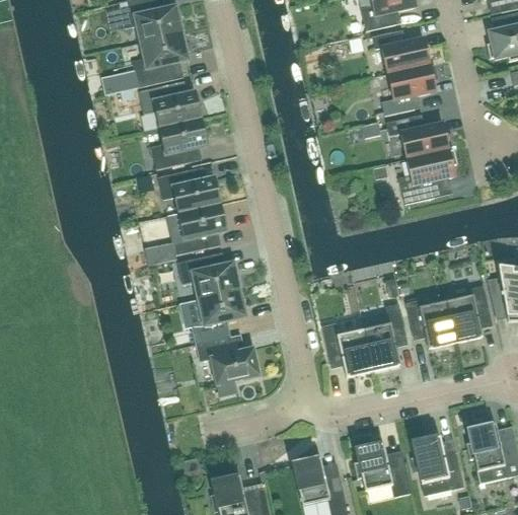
[(140,42),(181,32),(175,5),(151,11),(149,0),(127,0),(119,2),(124,27),(136,25),(140,42)]
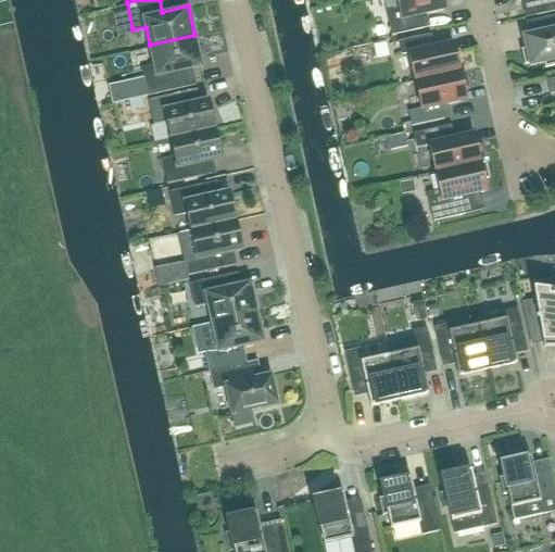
[(398,0),(399,5),(386,9),(391,33),(424,25),(420,12),(445,7),(443,0),(398,0)]
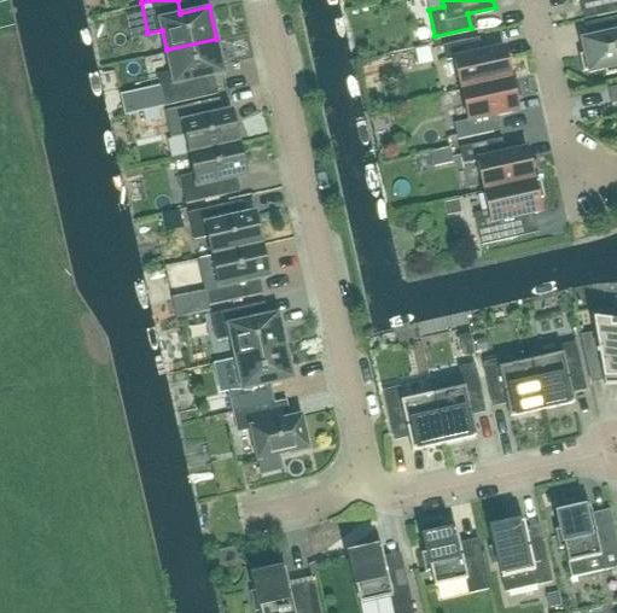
[(593,0),(597,13),(616,9),(616,0),(593,0)]
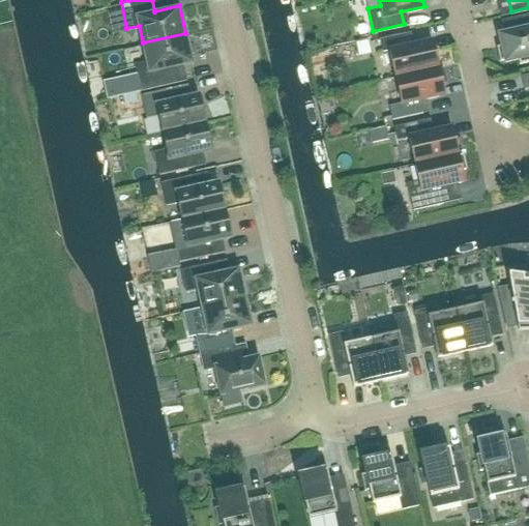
[(528,11),(503,18),(506,30),(498,32),(501,44),(496,45),(499,59),(504,58),(504,60),(518,57),(519,62),(528,59),(528,11)]
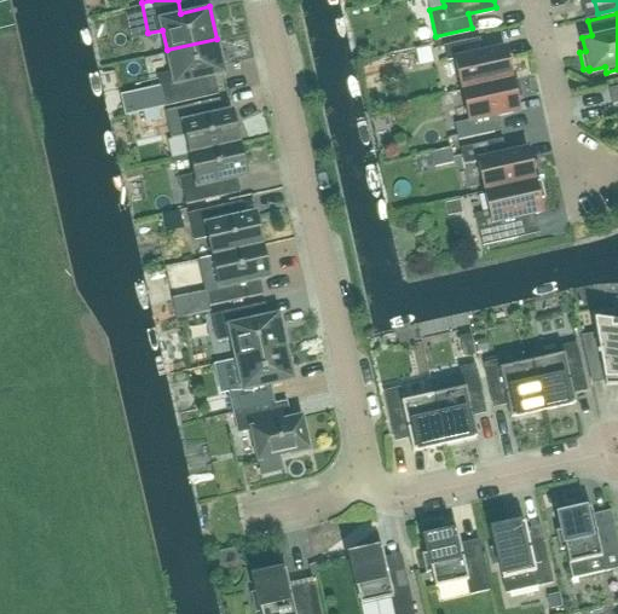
[(462,87),(512,76),(504,45),(477,51),(473,36),(444,44),(448,58),(455,56),(462,87)]
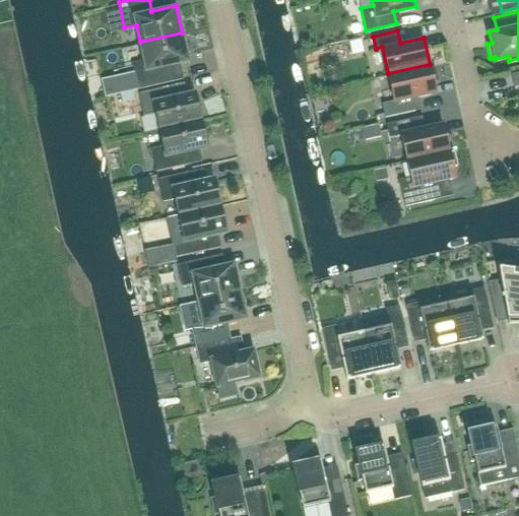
[(182,33),(140,42),(144,58),(132,61),(138,87),(168,80),(164,65),(188,60),(182,33)]
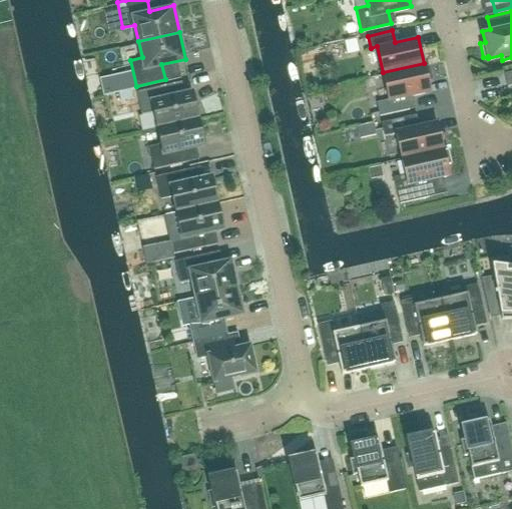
[(424,65),(424,63),(383,72),(389,98),(377,100),(380,113),(409,107),(407,95),(430,90),(427,79),(432,78),(429,64),(424,65)]
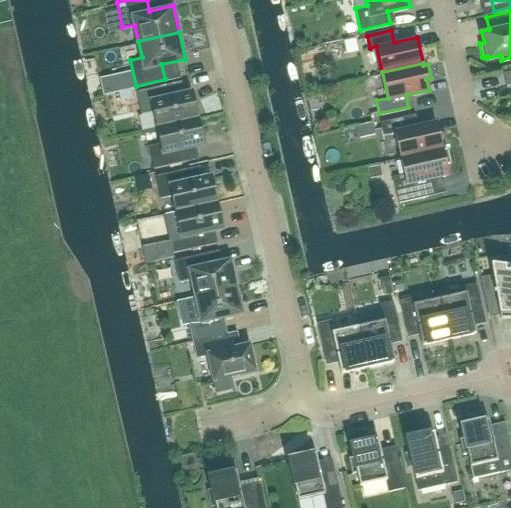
[(157,126),(198,116),(192,90),(176,93),(174,81),(137,90),(141,112),(153,109),(157,126)]
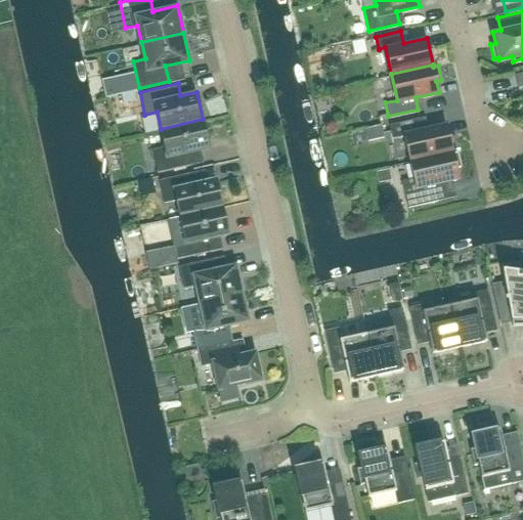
[(123,100),(135,97),(133,89),(121,92),(123,100)]
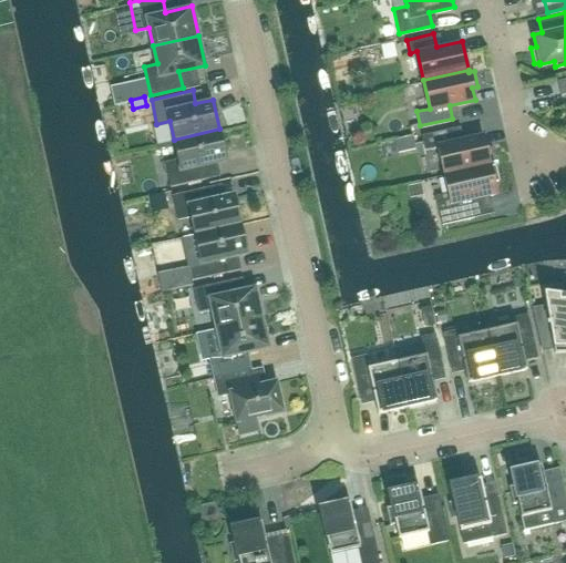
[(444,173),(490,163),(483,133),(458,140),(454,126),(422,133),(425,147),(438,145),(444,173)]
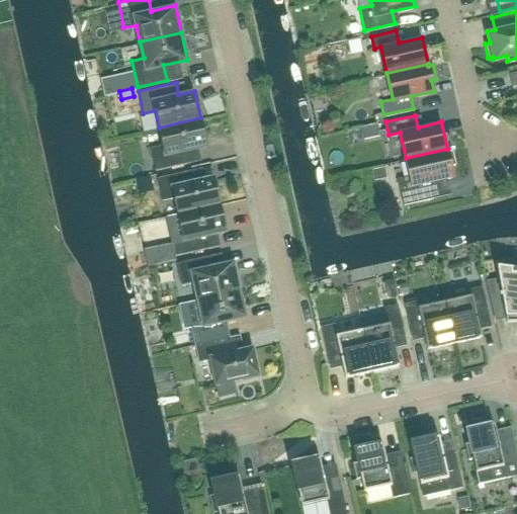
[(200,117),(159,127),(162,144),(151,147),(156,169),(185,162),(182,150),(206,145),(200,117)]
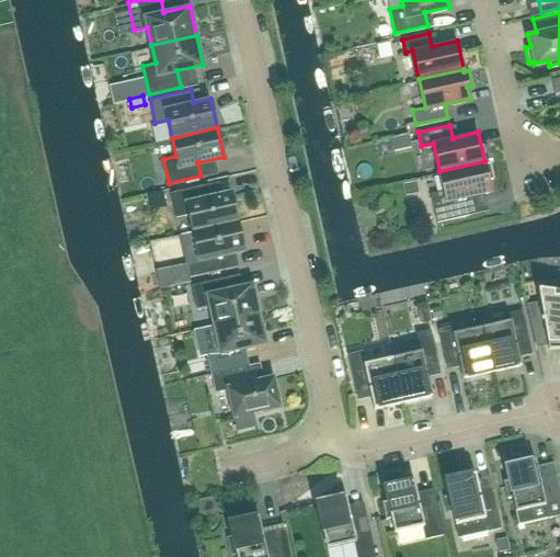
[(484,161),(440,171),(444,189),(431,192),(437,220),(469,213),(465,196),(491,191),(488,178),(493,177),(490,161),(484,162),(484,161)]
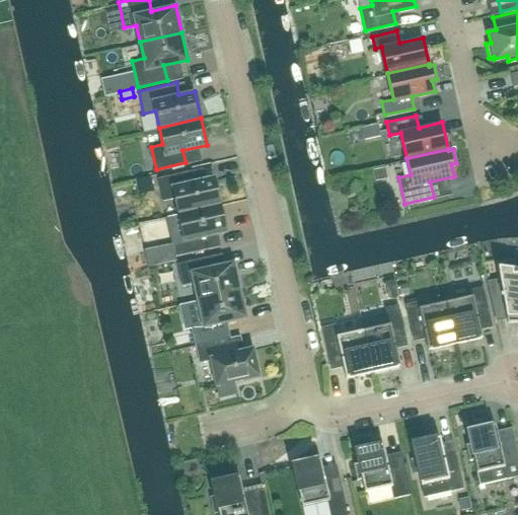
[(178,213),(220,204),(214,176),(190,181),(188,170),(157,176),(162,199),(174,197),(178,213)]
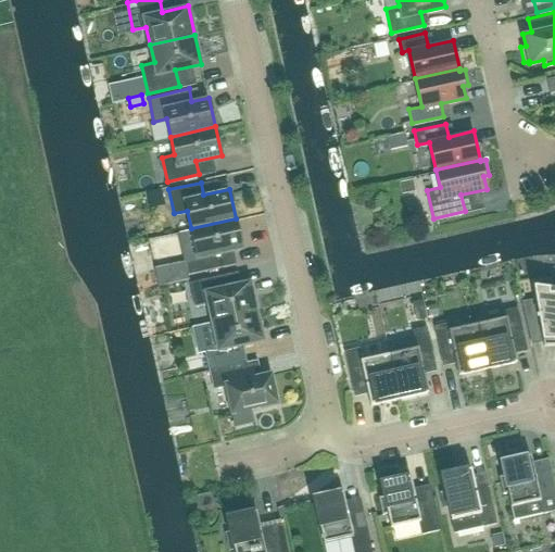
[(236,218),(191,228),(194,246),(183,249),(188,273),(219,265),(216,253),(242,247),(236,218)]
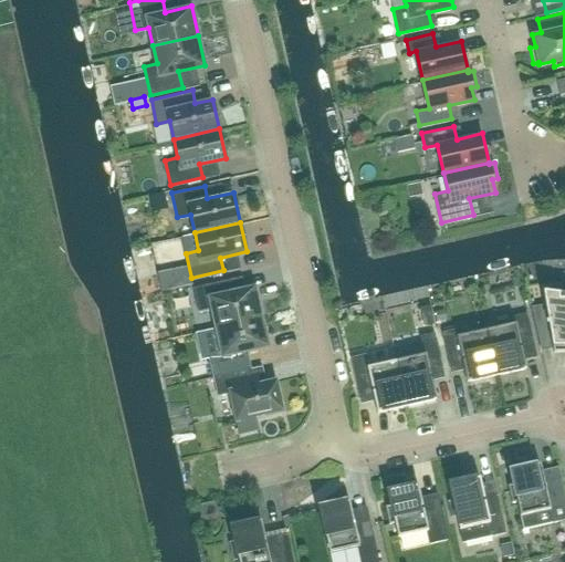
[(216,325),(261,315),(254,287),(228,292),(226,279),(192,287),(198,311),(211,308),(216,325)]
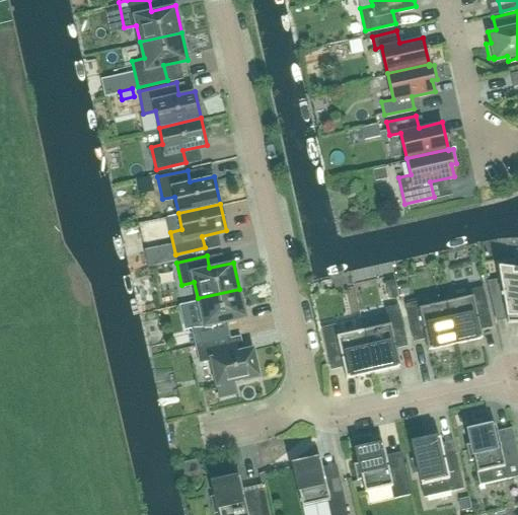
[(517,267),(513,268),(498,266),(507,317),(507,321),(508,321),(517,320),(517,267)]
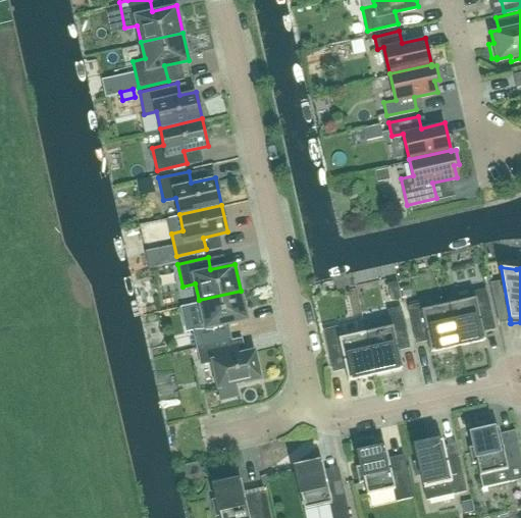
[(411,293),(409,285),(401,287),(403,294),(411,293)]
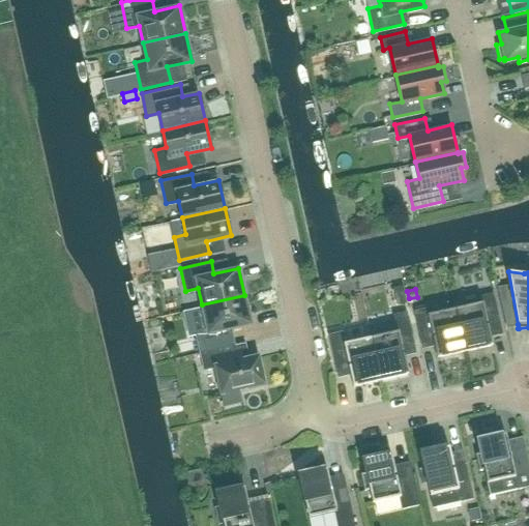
[(456,308),(465,350),(492,344),(487,319),(499,317),(493,292),(479,294),(481,301),(456,308)]
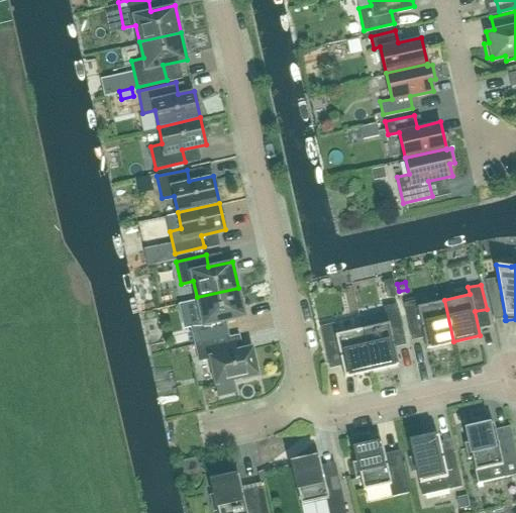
[(238,288),(197,297),(202,322),(191,325),(194,342),(224,336),(220,320),(243,315),(238,288)]
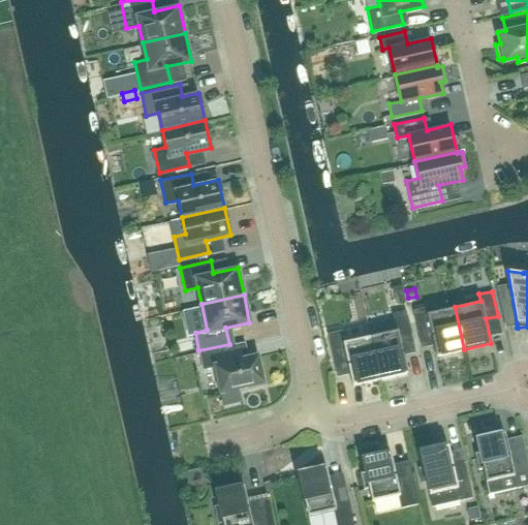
[(464,349),(455,307),(428,312),(427,306),(413,308),(421,341),(432,338),(436,354),(464,349)]
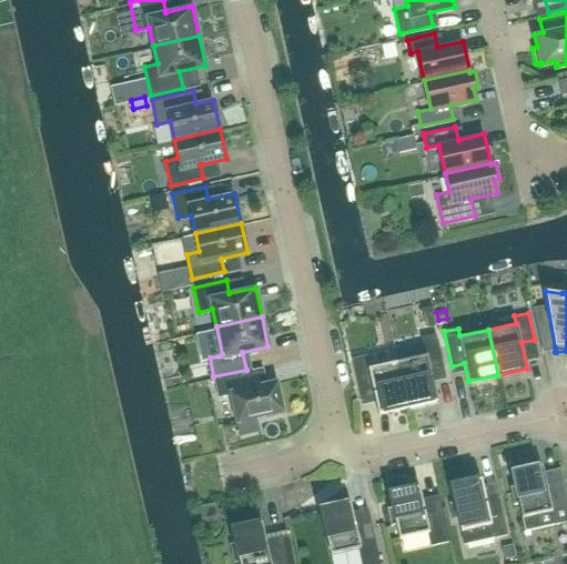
[(397,361),(407,405),(437,399),(432,373),(444,371),(436,332),(422,335),(425,354),(397,361)]
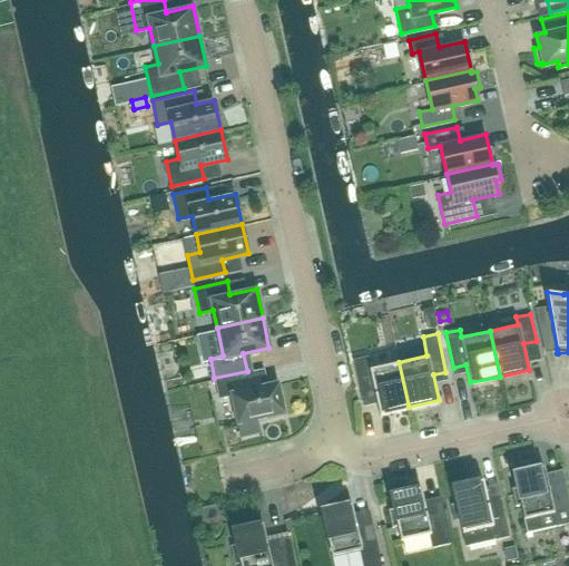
[(409,407),(399,362),(371,368),(368,355),(353,358),(362,399),(375,396),(380,413),(409,407)]
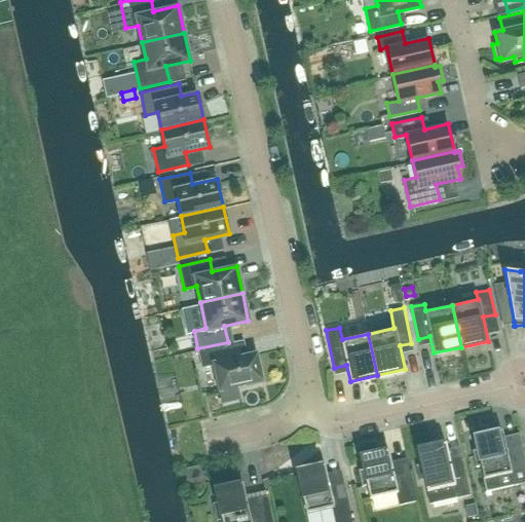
[(201,366),(214,363),(222,400),(238,397),(236,386),(262,380),(256,352),(231,358),(228,342),(197,348),(201,366)]
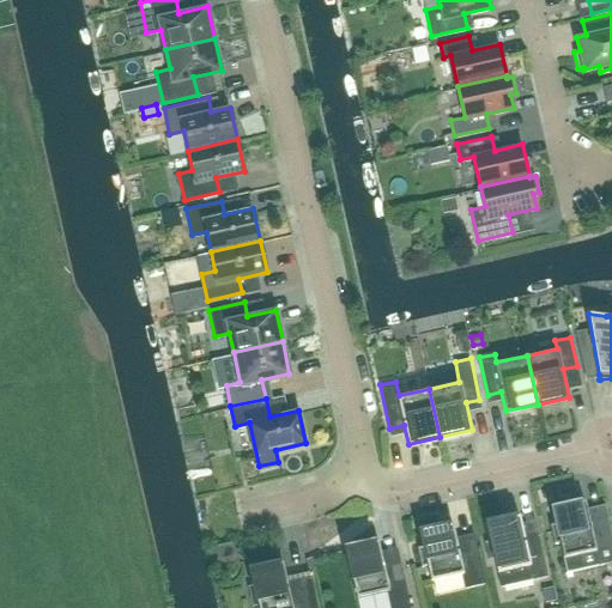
[(230,436),(237,458),(255,454),(248,430),(230,436)]
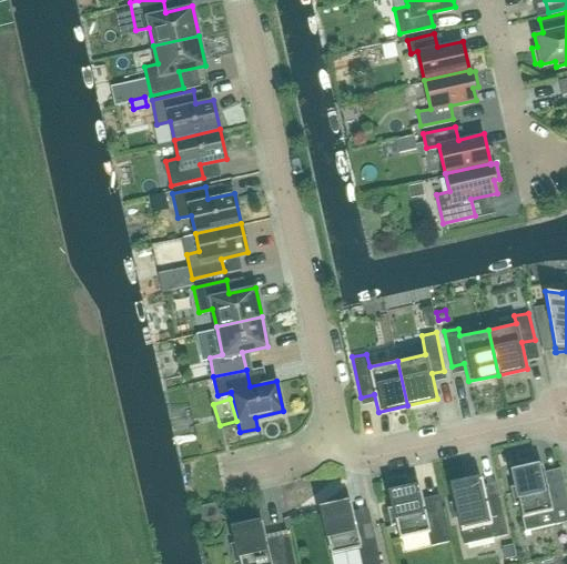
[(525,529),(554,522),(566,519),(566,494),(563,477),(546,482),(542,464),(512,471),(515,483),(509,484),(514,503),(518,502),(525,529)]
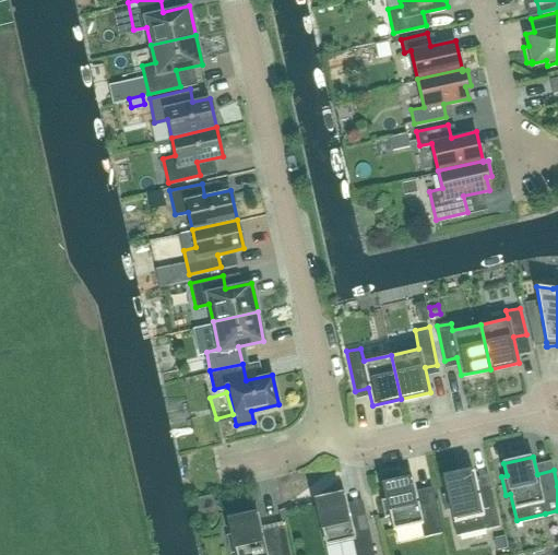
[(474,470),(443,476),(447,492),(442,493),(446,508),(451,507),(455,533),(499,524),(490,484),(477,487),(474,470)]
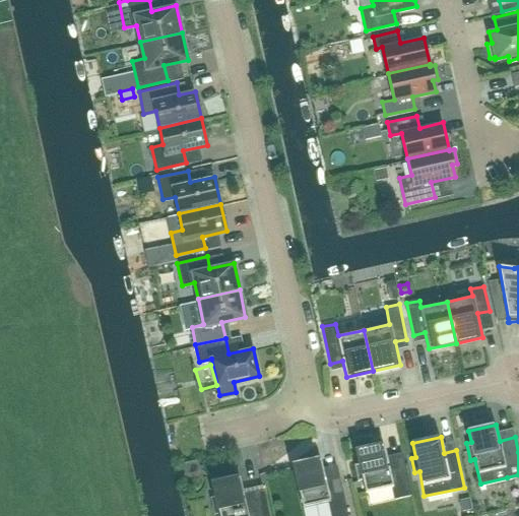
[(355,450),(359,462),(353,463),(358,479),(363,478),(366,492),(392,486),(394,498),(411,494),(403,457),(387,460),(384,444),(373,447),(371,442),(357,445),(358,450),(355,450)]
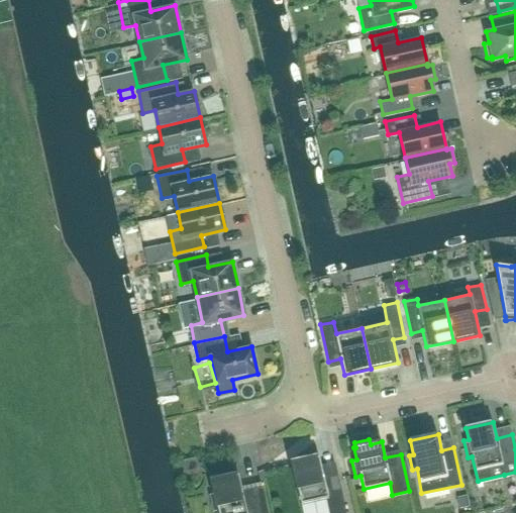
[(327,497),(330,512),(345,512),(338,476),(324,479),(319,455),(291,462),(301,503),(327,497)]
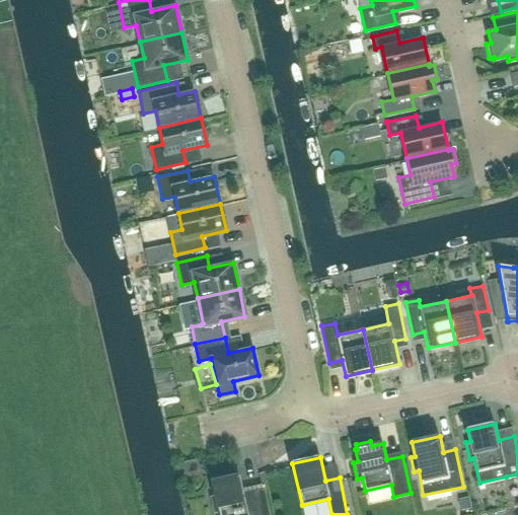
[(243,492),(239,475),(212,482),(215,494),(210,495),(214,512),(218,511),(219,514),(269,514),(263,488),(243,492)]
